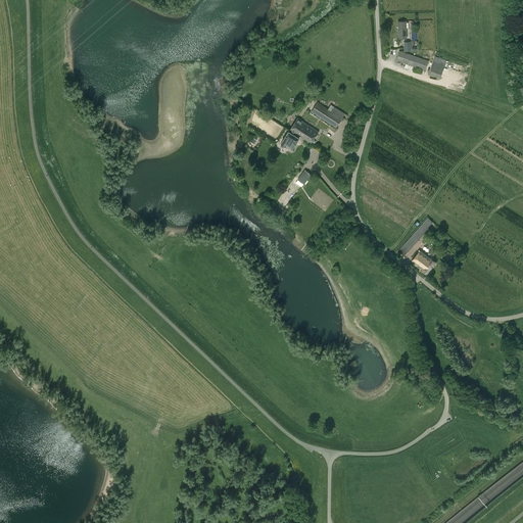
[(398,27),(396,27),(396,30),(398,30),(398,39),(407,38),(406,21),(398,21),(398,27)]
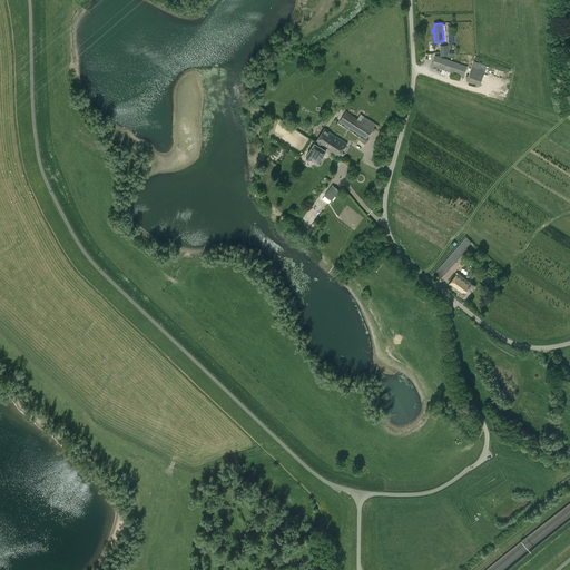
[(463,77),(468,66),(435,56),(432,66),(453,74),(460,76),(463,77)]
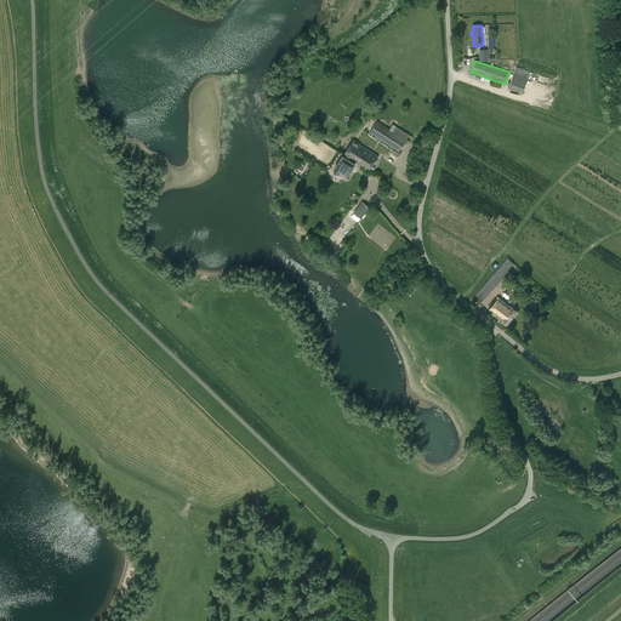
[(523,92),(530,72),(517,67),(510,89),(523,92)]
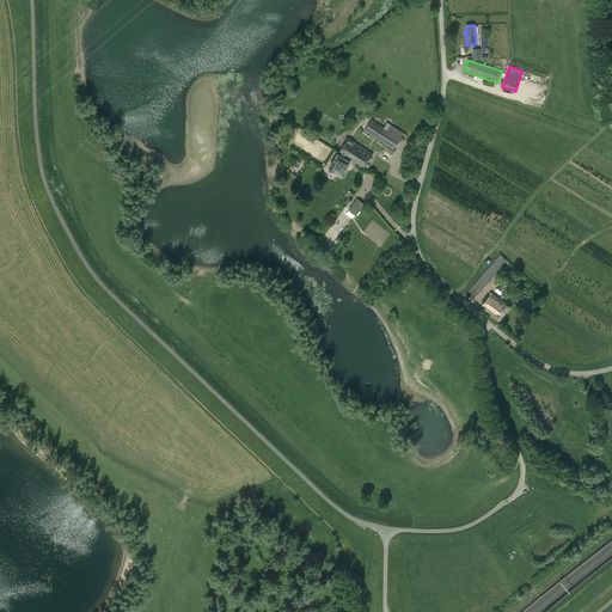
[(384,128),(371,120),(363,130),(392,150),(403,133),(387,123),(384,128)]
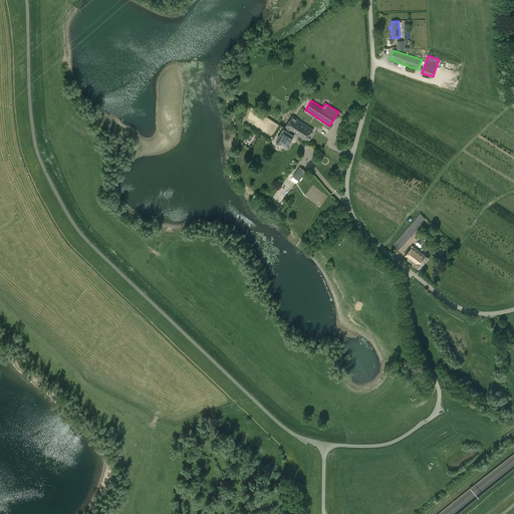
[(295,135),(305,141),(313,129),(292,115),(285,127),(295,135)]
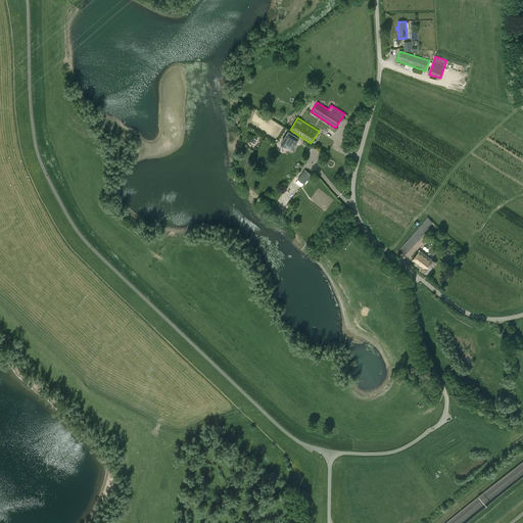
[(284,148),(285,147),(286,145),(292,149),(300,137),(290,130),(280,144),(280,146),(284,148)]
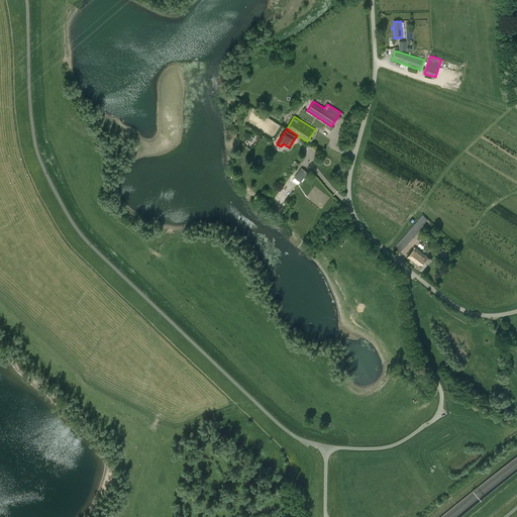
[(300,182),(308,173),(301,168),(294,177),(300,182)]
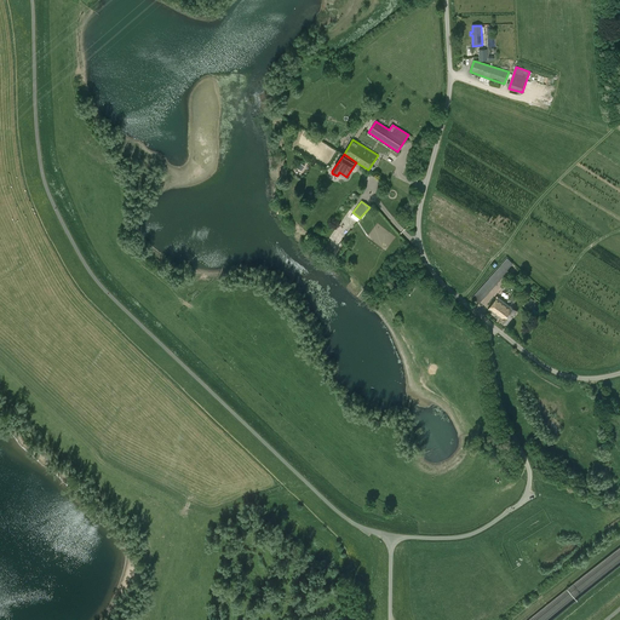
[(371,240),(388,246),(391,233),(375,228),(371,240)]
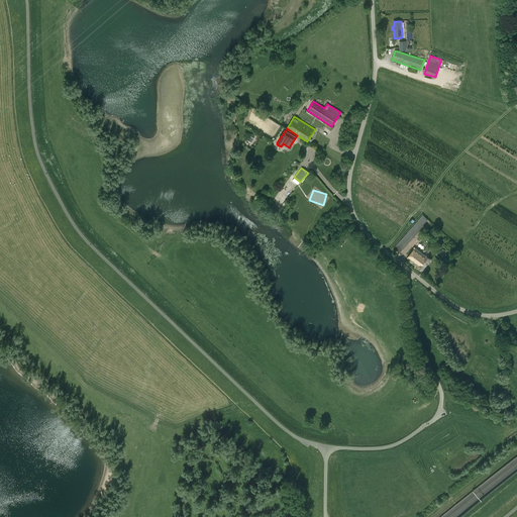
[(305,201),(303,203),(316,211),(318,208),(305,201)]
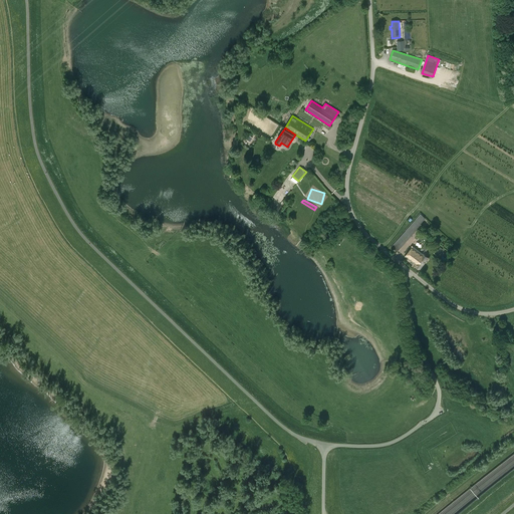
[(421,224),(426,218),(421,214),(392,246),(397,251),(422,224),(421,224)]
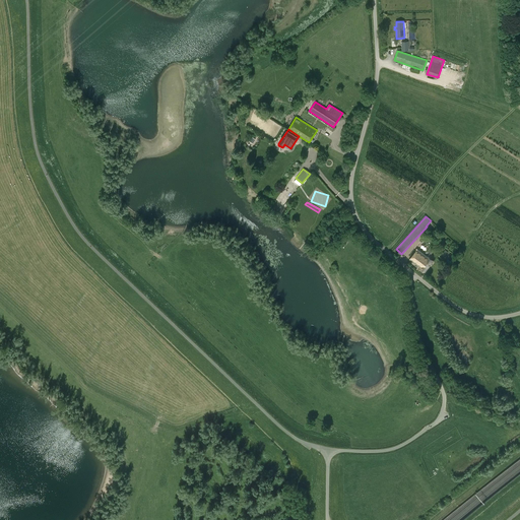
[(425,271),(434,260),(428,256),(428,257),(417,249),(409,259),(419,267),(425,271)]
